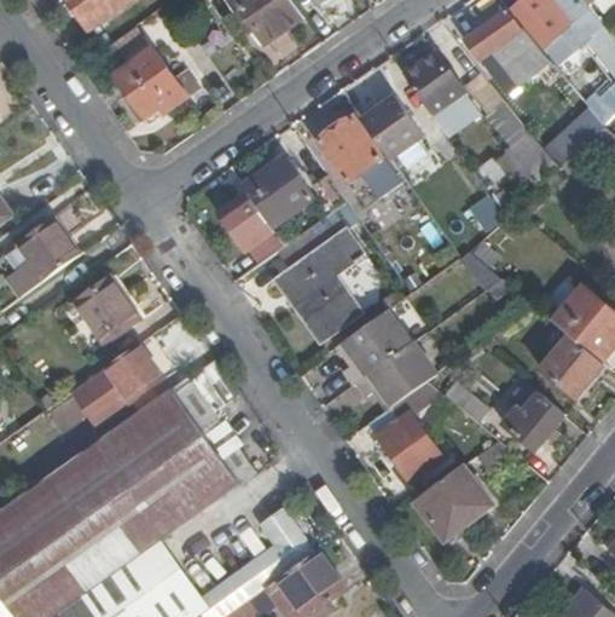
[(67,0),(87,28),(127,0),(67,0)]
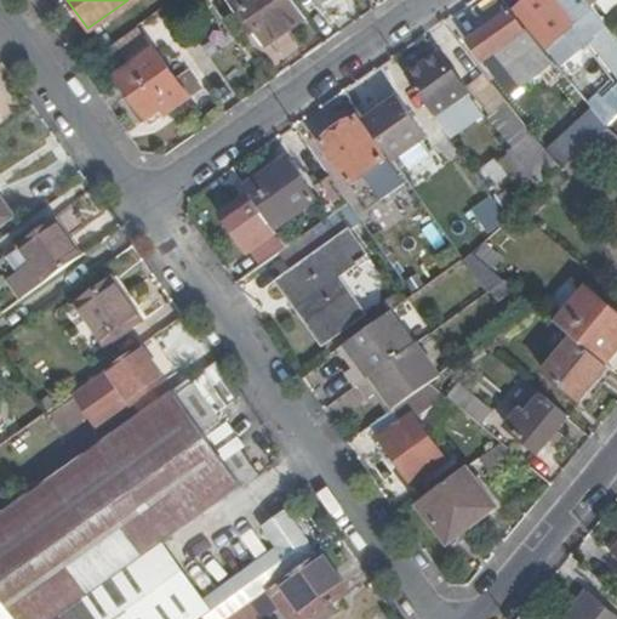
[(238,0),(267,43),(303,16),(291,0),(238,0)]
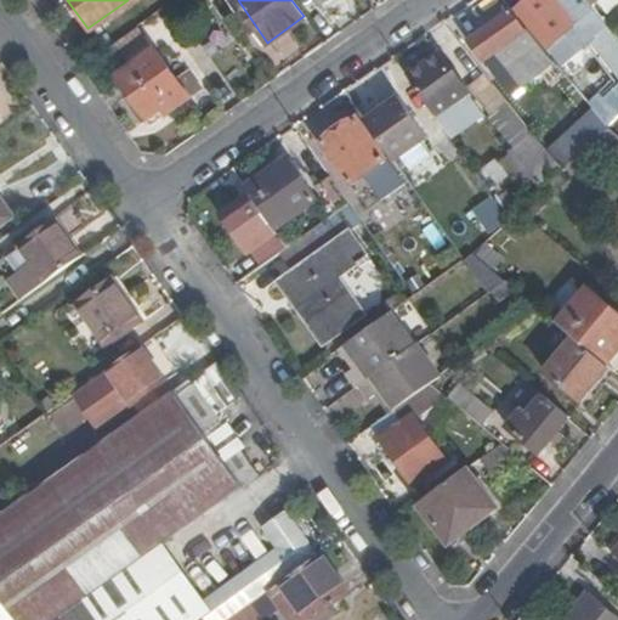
[(576,21),(617,74),(617,43),(596,15),(589,4),(585,0),(521,0),(514,6),(556,58),(572,46),(561,32),(576,21)]
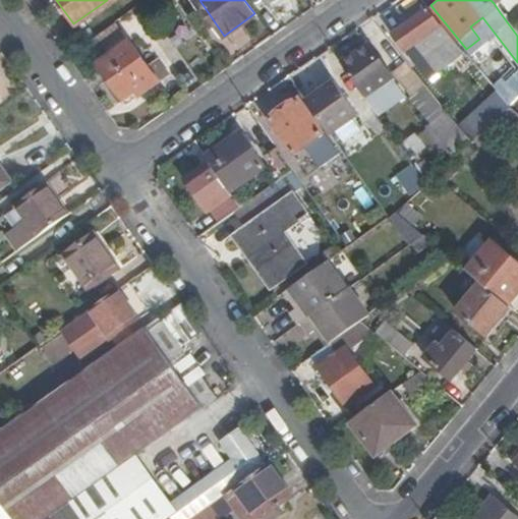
[(434,71),(462,51),(440,23),(439,24),(425,7),(391,33),(403,50),(412,43),(434,71)]
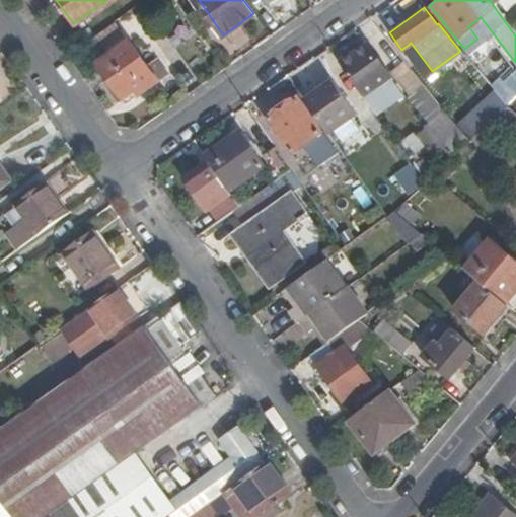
[(146,65),(137,52),(128,40),(126,41),(113,24),(90,40),(102,57),(95,62),(120,97),(137,85),(142,90),(167,73),(156,58),(153,60),(146,65)]
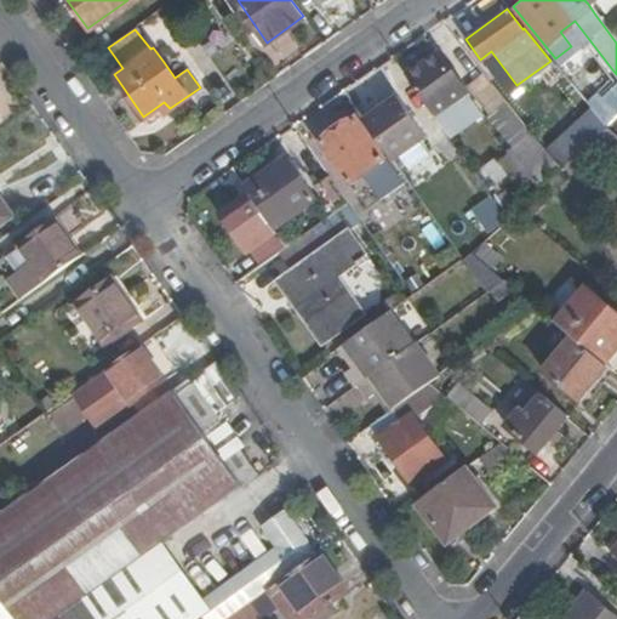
[(405,74),(449,136),(481,113),(438,51),(405,74)]
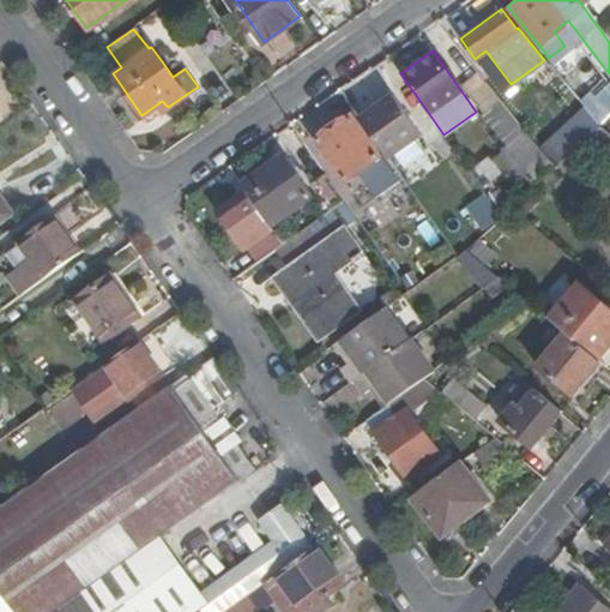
[(170,55),(162,61),(173,77),(181,71),(170,55)]
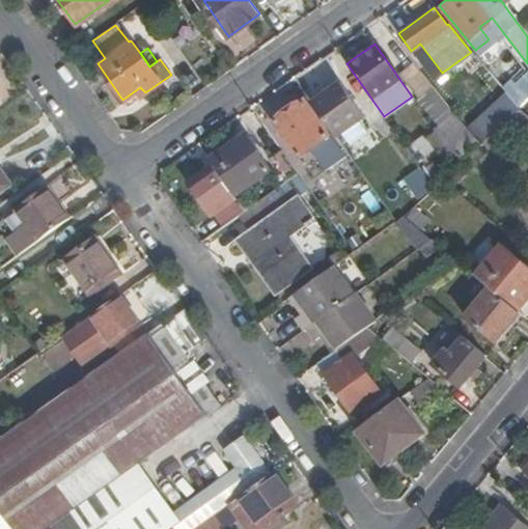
[(274,112),(304,94),(294,77),(264,94),(274,112)]
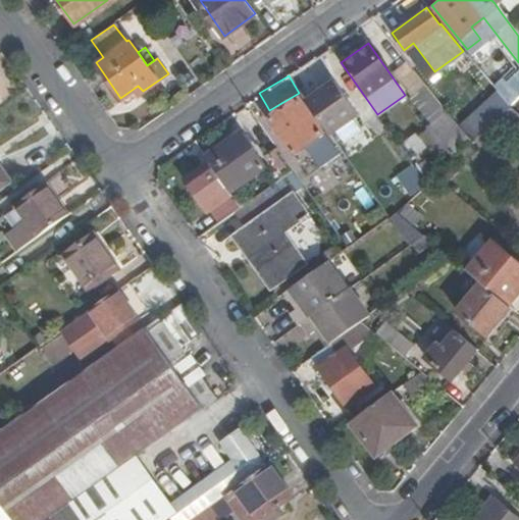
[(304,99),(328,134),(358,113),(333,79),(304,99)]
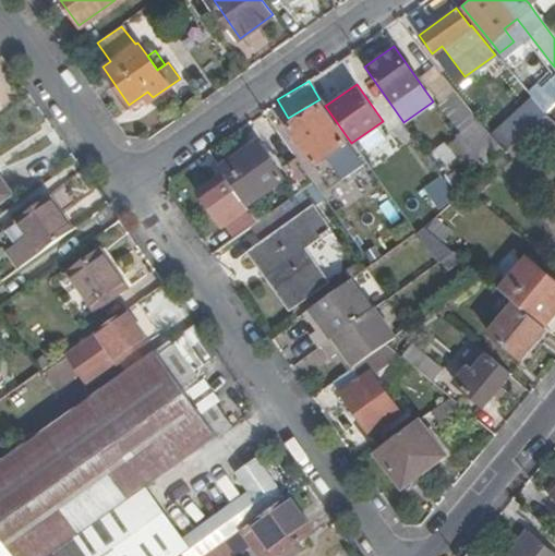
[(460,98),(444,112),(460,129),(475,115),(460,98)]
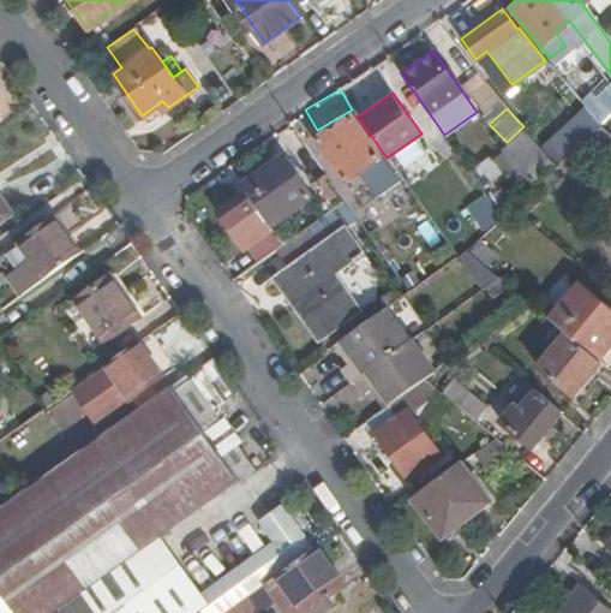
[(553,166),(582,140),(598,125),(589,113),(544,155),(547,160),(553,166)]
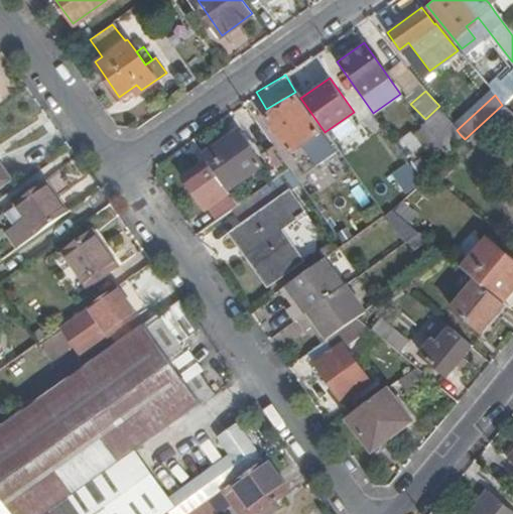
[(299,141),(316,130),(293,97),(265,117),(288,149),(299,141)]
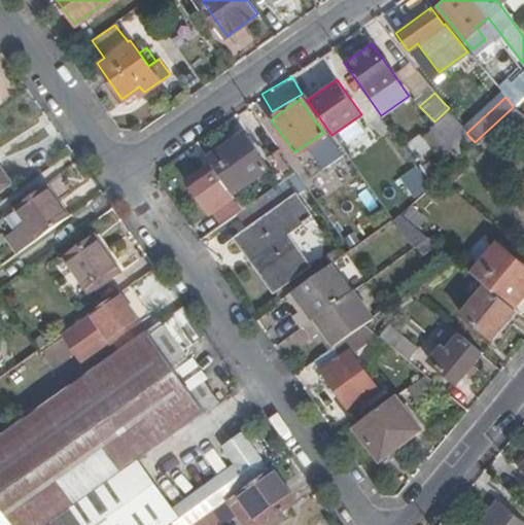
[(523,134),(523,115),(513,107),(499,119),(512,129),(514,127),(523,134)]
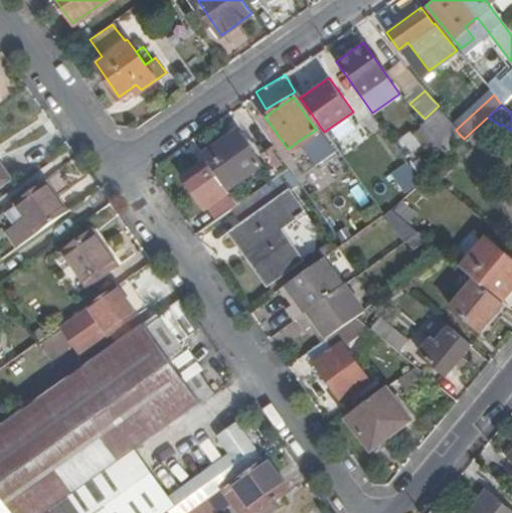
[(441,149),(459,134),(456,130),(440,109),(421,123),(441,149)]
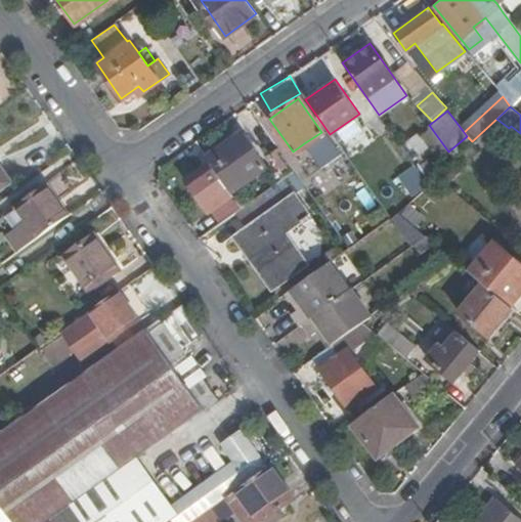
[(419,133),(446,166),(453,158),(448,151),(429,125),(419,133)]
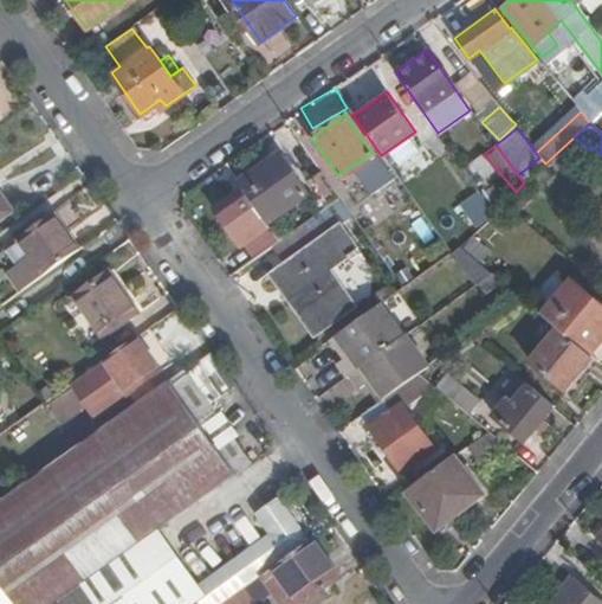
[(373,152),(371,153),(351,166),(367,188),(388,174),(373,152)]
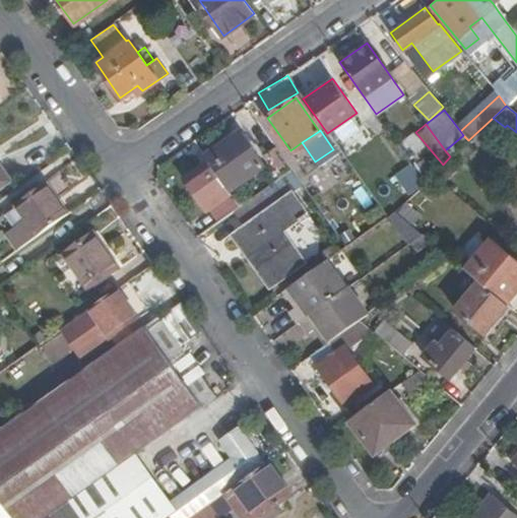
[(279,177),(292,169),(276,146),(264,155),(254,142),(249,146),(239,132),(204,155),(240,205),(250,197),(243,186),(239,189),(236,185),(268,162),(279,177)]
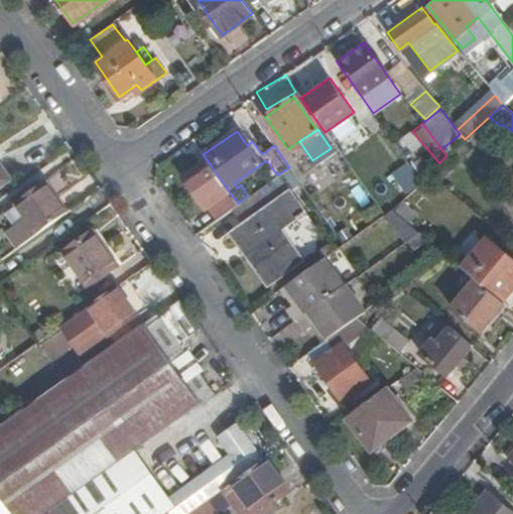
[(420,180),(427,173),(418,159),(409,165),(420,180)]
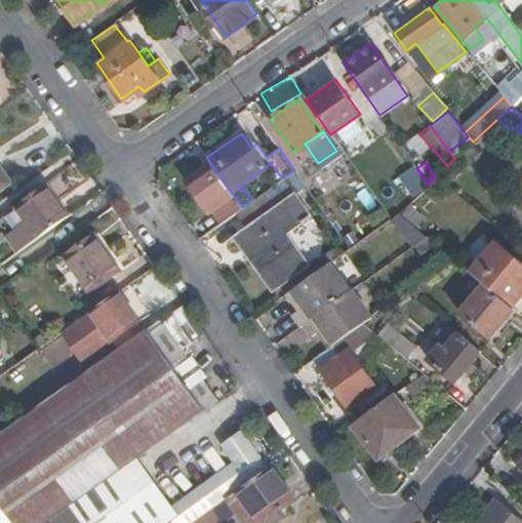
[(207,219),(213,227),(221,222),(219,220),(233,211),(207,174),(212,171),(206,163),(186,178),(212,215),(207,219)]
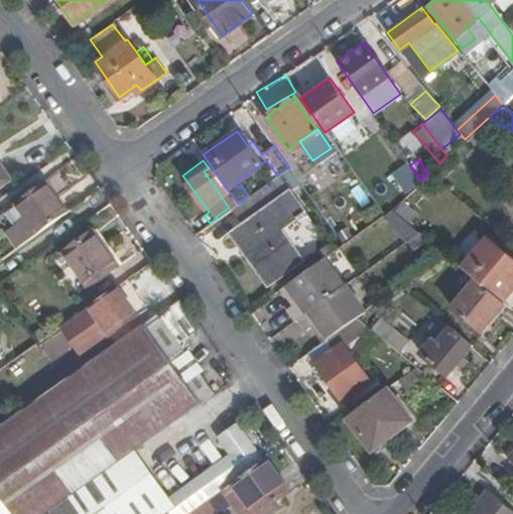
[(417,182),(420,180),(409,165),(406,161),(392,171),(405,190),(417,182)]
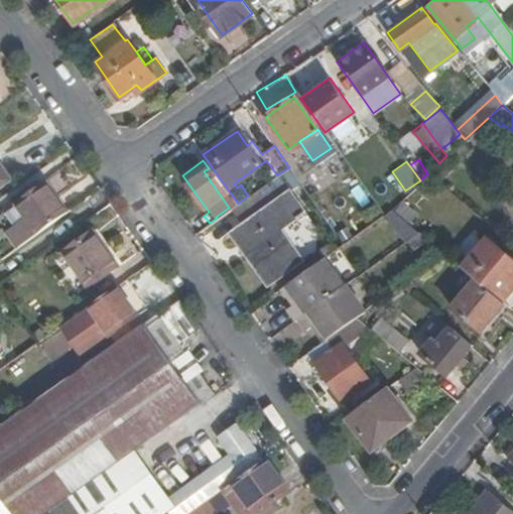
[(337,185),(352,200),(363,188),(347,174),(337,185)]
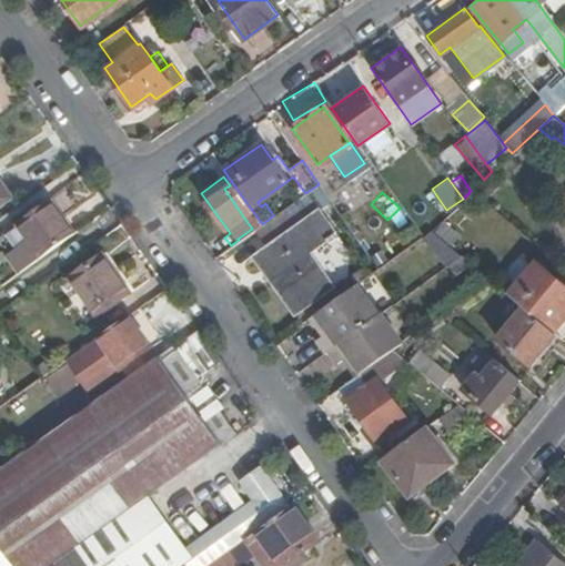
[(314,213),(302,195),(273,215),(262,224),(255,229),(268,246),(258,253),(273,276),(269,279),(293,314),(330,286),(304,250),(323,236),(326,241),(336,233),(320,209),(314,213)]
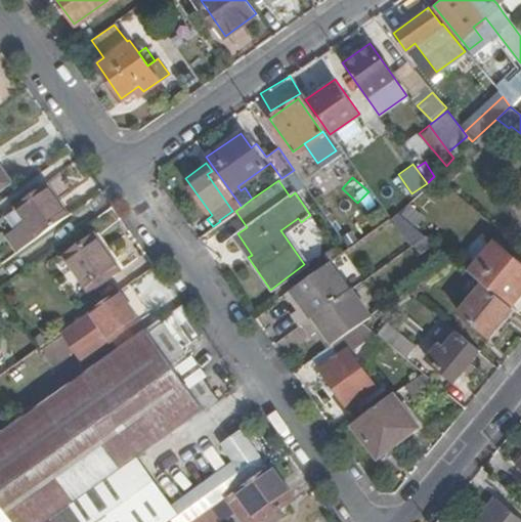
[(15,251),(69,213),(56,196),(53,199),(43,184),(13,206),(23,219),(3,234),(15,251)]
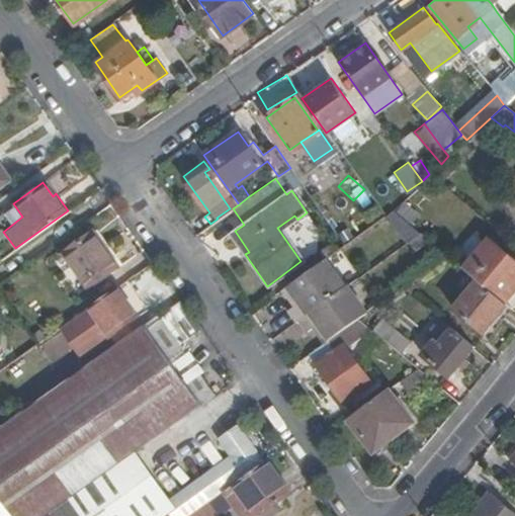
[(402,200),(393,208),(411,224),(419,215),(402,200)]
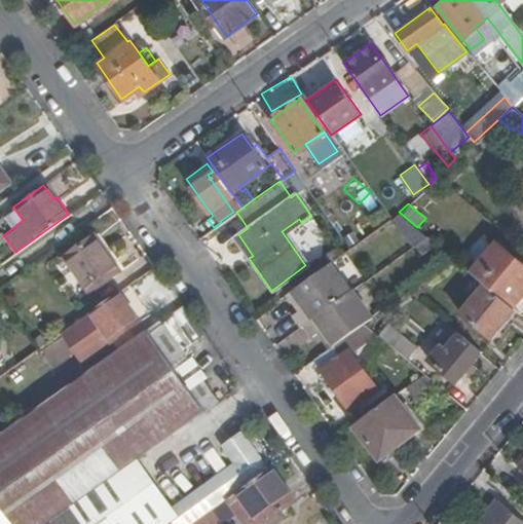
[(417,227),(399,212),(389,219),(410,248),(427,235),(417,227)]
